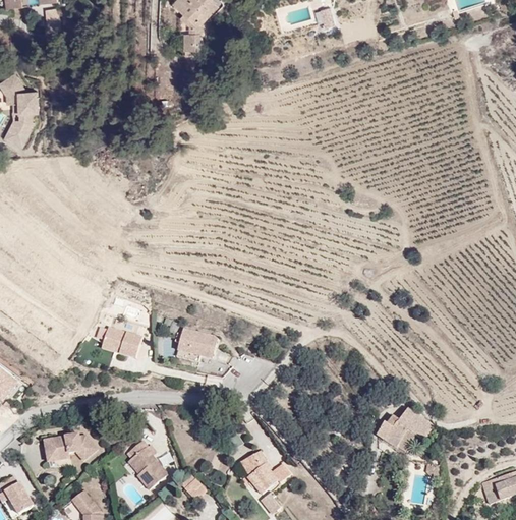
[(3,0),(4,8),(58,3),(57,0),(3,0)]
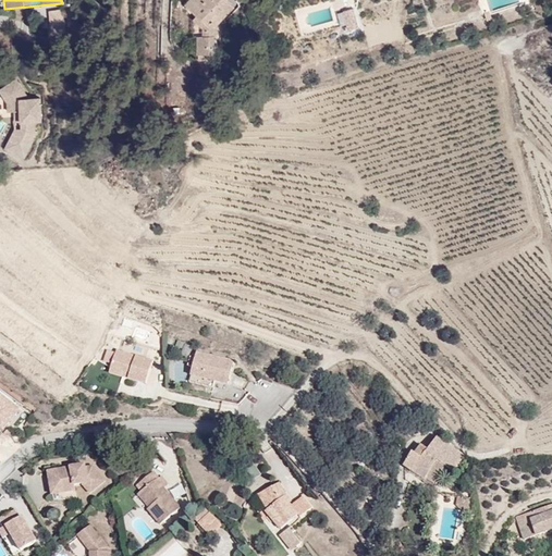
[(186,0),(185,2),(196,13),(191,20),(196,31),(197,53),(218,53),(215,41),(225,35),(227,17),(233,2),(230,0),(186,0)]
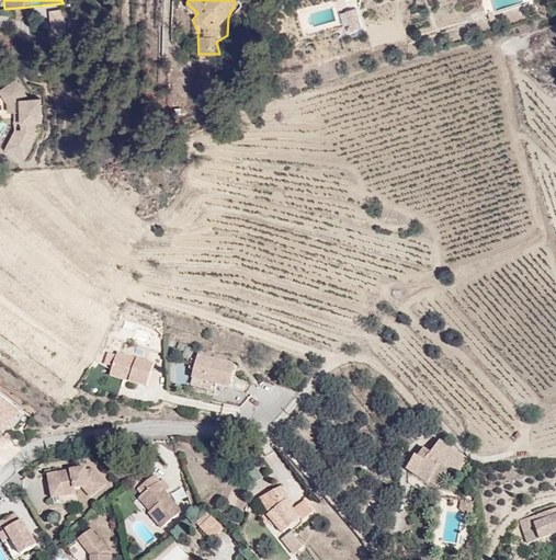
[(351,4),(339,9),(344,27),(356,23),(351,4)]
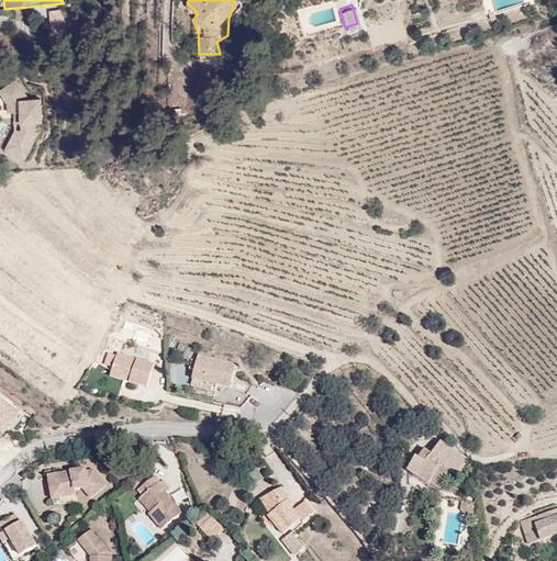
[(60,21),(60,9),(44,8),(44,21),(60,21)]
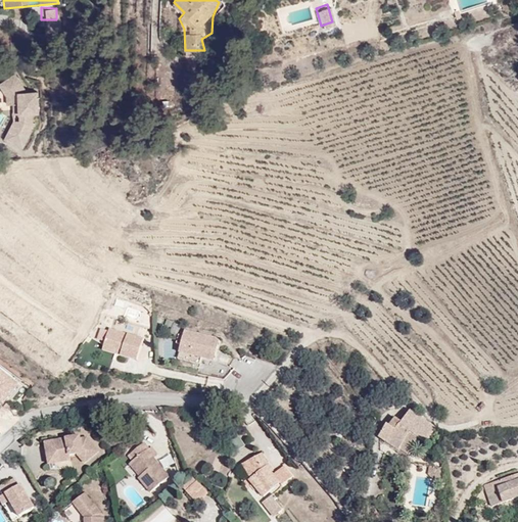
[(14,74),(0,84),(0,88),(10,100),(13,119),(5,137),(14,147),(37,137),(42,110),(38,91),(22,86),(14,74)]
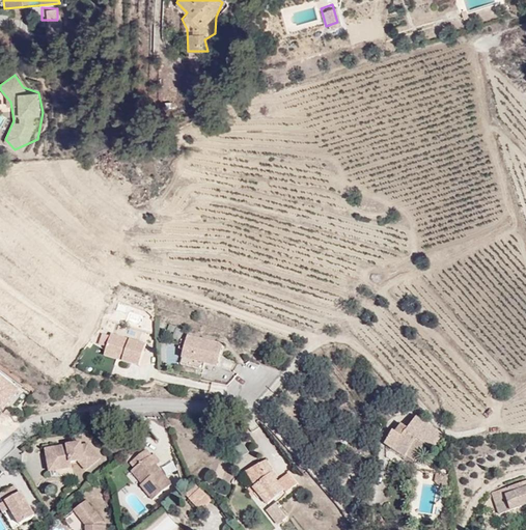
[(146,343),(108,330),(101,362),(140,371),(146,343)]
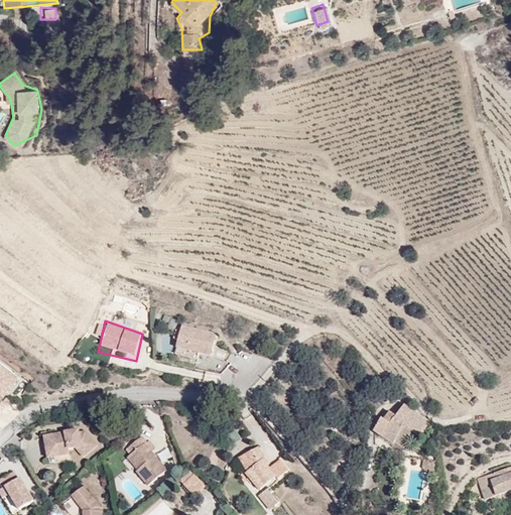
[(211,361),(217,333),(177,320),(171,352),(211,361)]
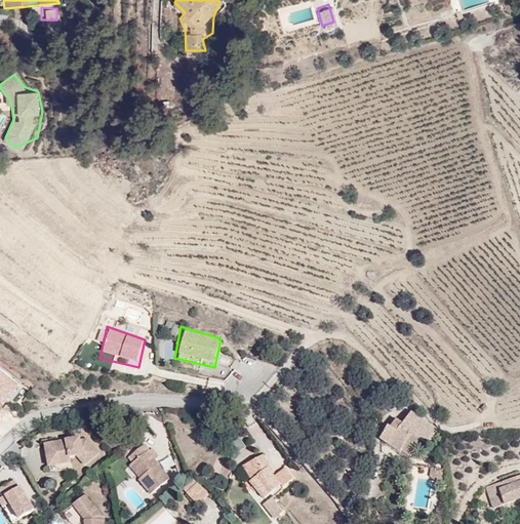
[(91,339),(98,341),(103,329),(95,327),(91,339)]
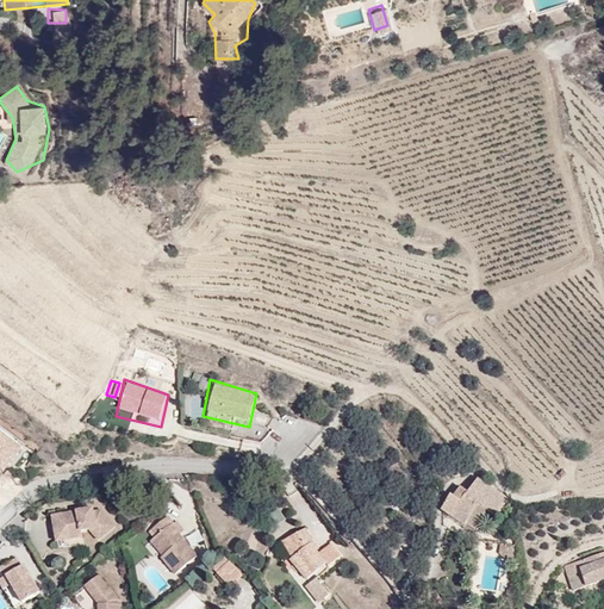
[(180,415),(197,415),(195,395),(179,395),(180,415)]
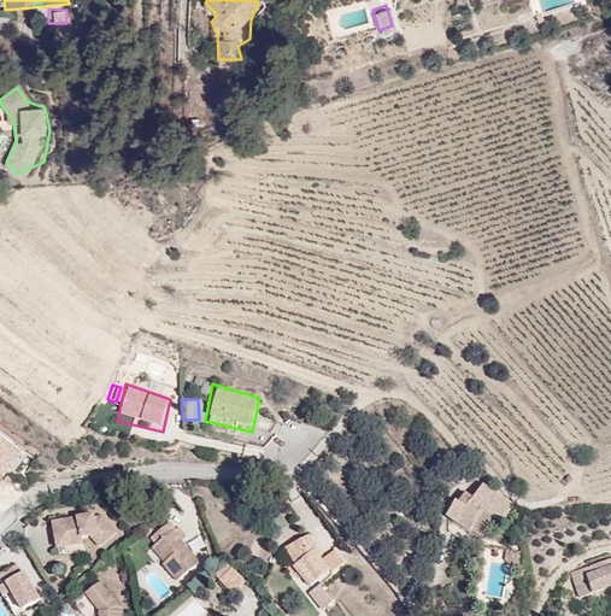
[(523,508),(480,481),(453,528),(495,550),(523,508)]
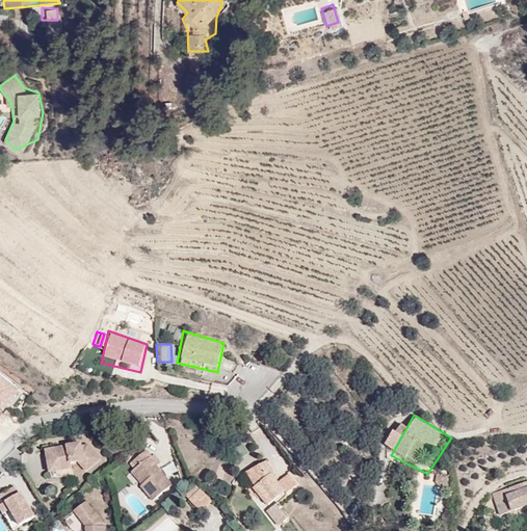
[(89,468),(87,441),(45,445),(47,470),(89,468)]
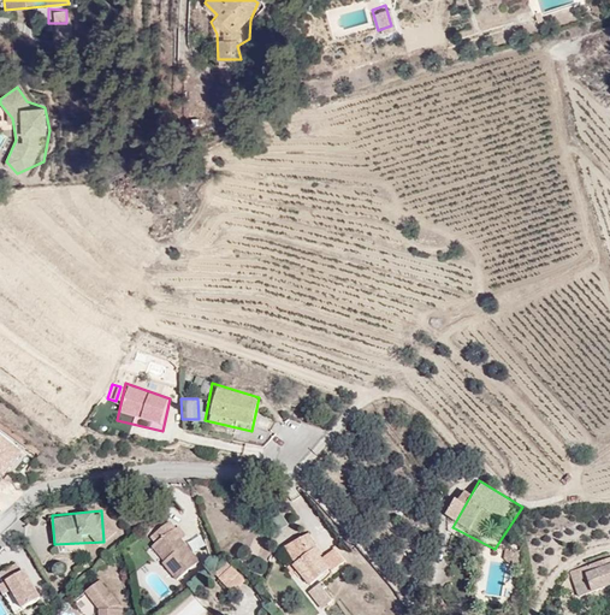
[(183,583),(197,557),(160,510),(138,539),(183,583)]
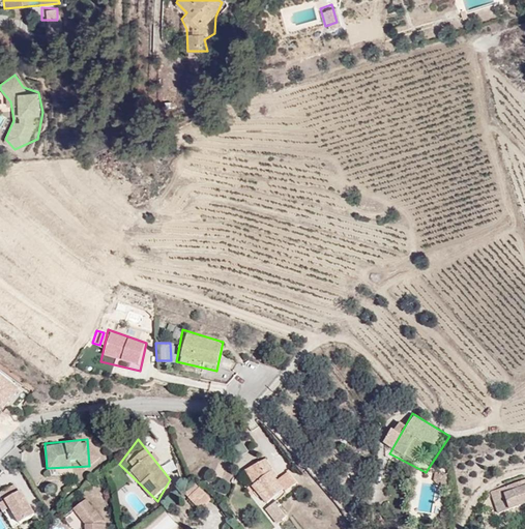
[(261,511),(295,482),(279,453),(236,475),(261,511)]
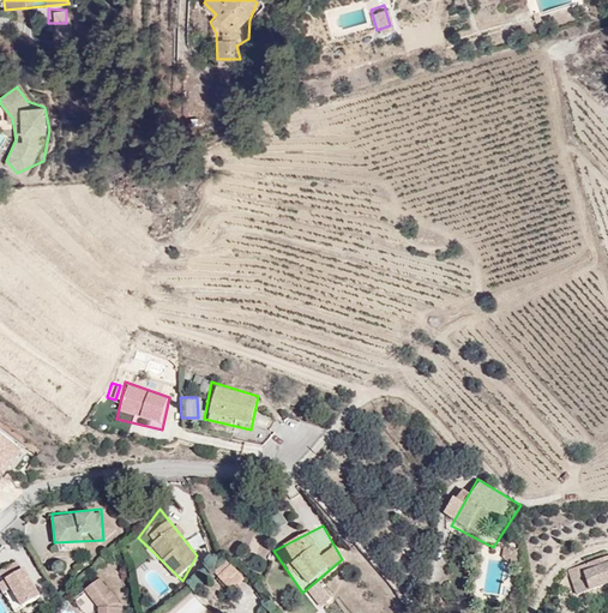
[(607,556),(563,568),(577,596),(607,584),(607,556)]
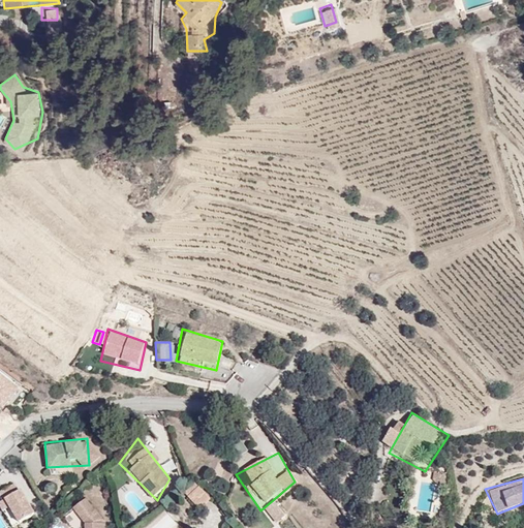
[(180,493),(194,507),(206,497),(191,483),(180,493)]
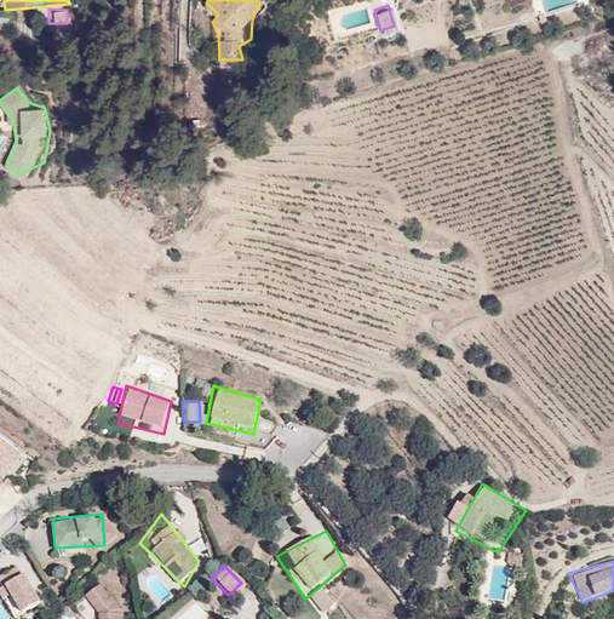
[(35,601),(18,573),(0,583),(0,592),(17,618),(35,601)]
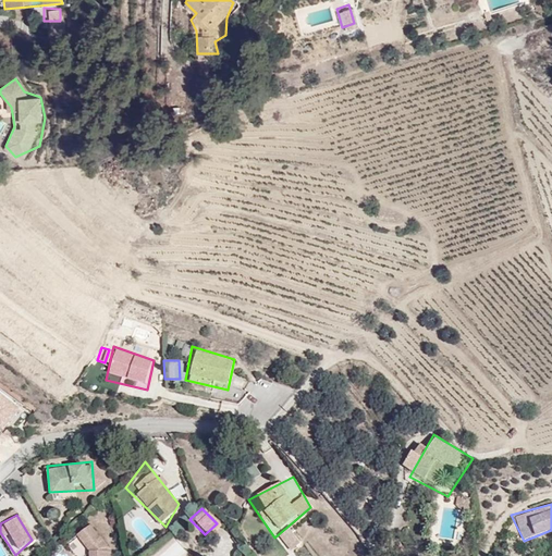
[(103,555),(106,552),(86,526),(70,534),(86,555),(103,555)]
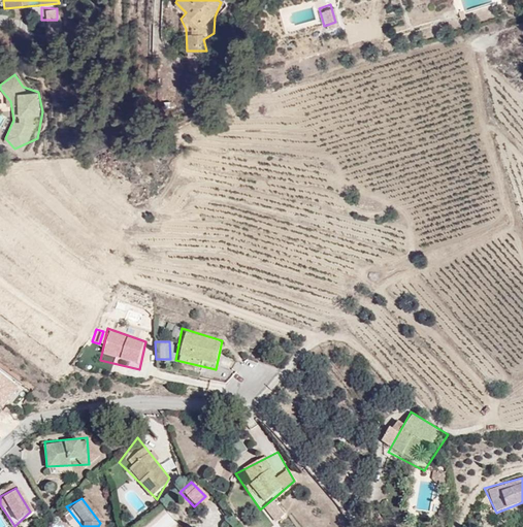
All buildings are outlined.
